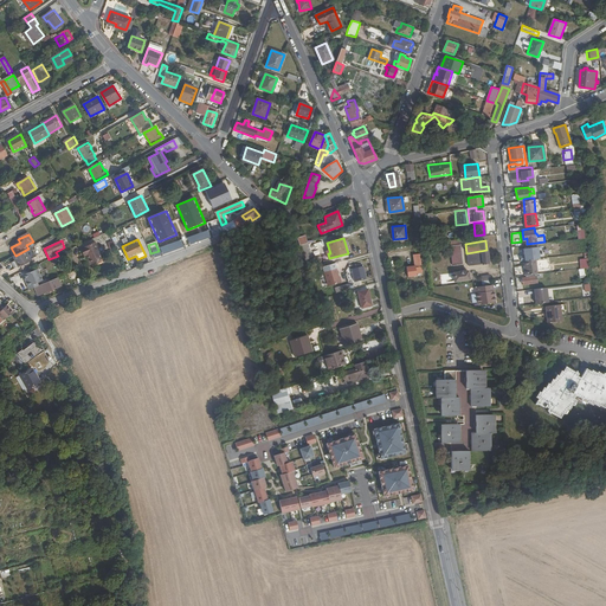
[(91,244),(79,250),(82,257),(84,257),(88,265),(100,260),(91,244)]
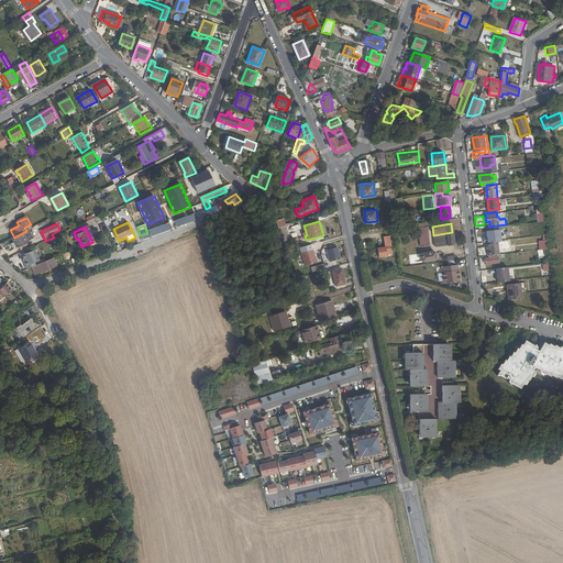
[(14,238),(13,238),(15,242),(19,247),(21,246),(26,243),(34,240),(29,230),(26,231),(14,238)]
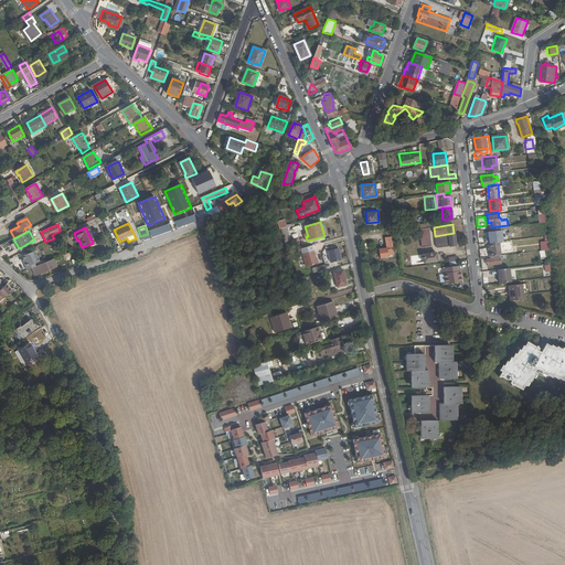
[(454,233),(435,236),(436,247),(455,245),(454,233)]
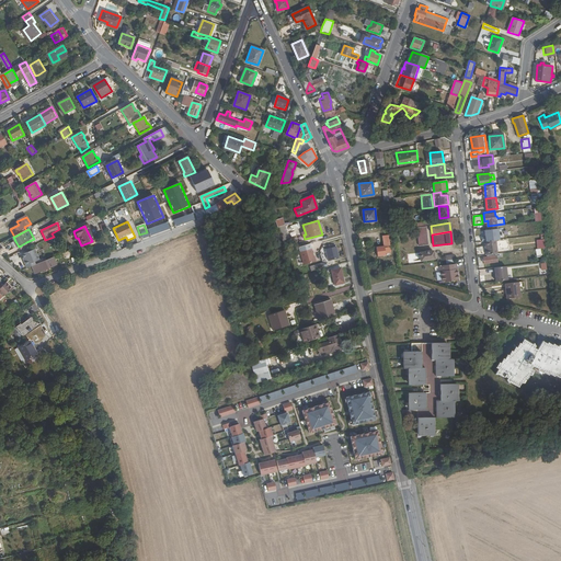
[(420,245),(427,244),(427,236),(419,237),(420,245)]
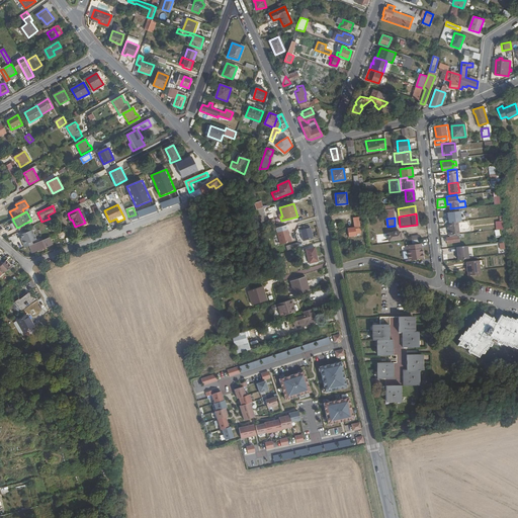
[(353,227),(346,228),(347,235),(354,234),(354,233),(359,233),(358,221),(353,221),(353,227)]
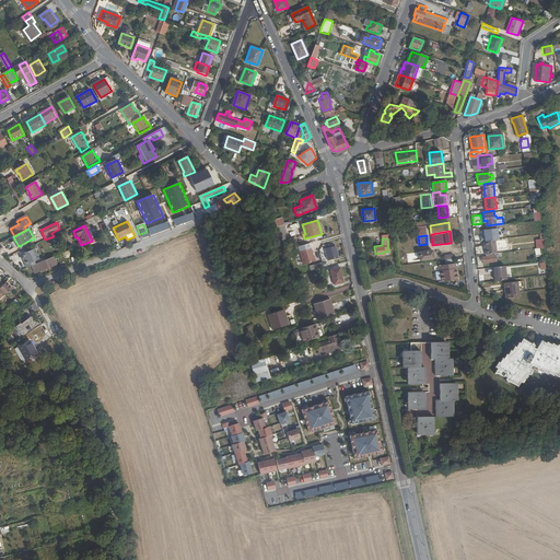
[(483,240),(486,253),(497,252),(494,238),(483,240)]
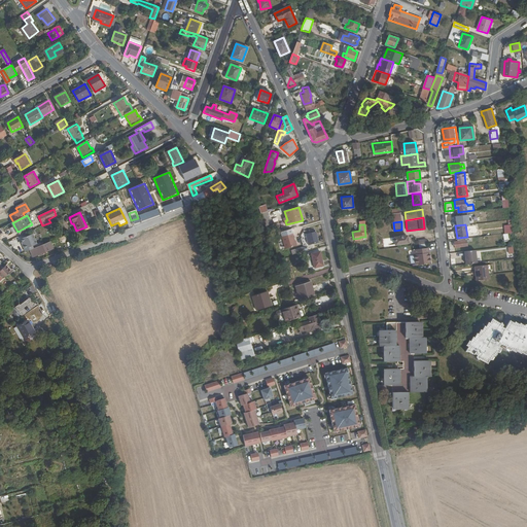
[(308,244),(318,242),(316,232),(306,234),(308,244)]
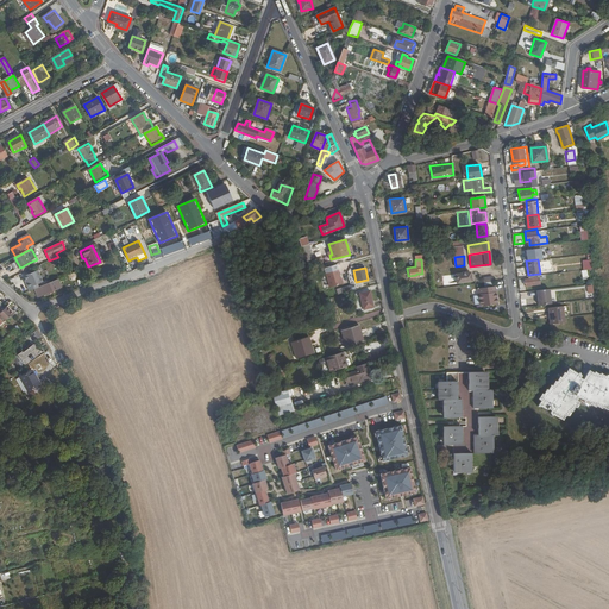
[(26,283),(29,288),(38,283),(43,282),(38,270),(25,275),(26,280),(27,283),(26,283)]
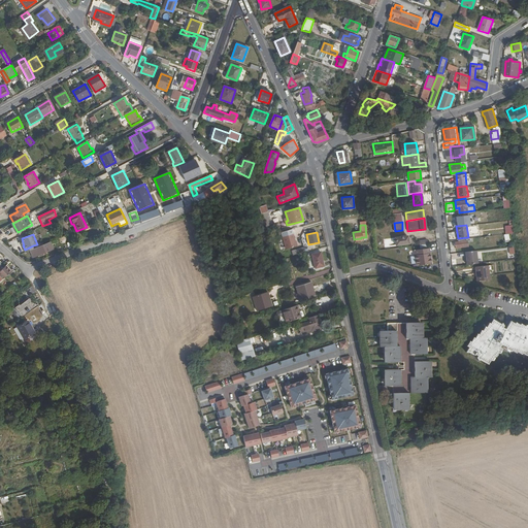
[(286,249),(297,245),(293,234),(283,237),(286,249)]
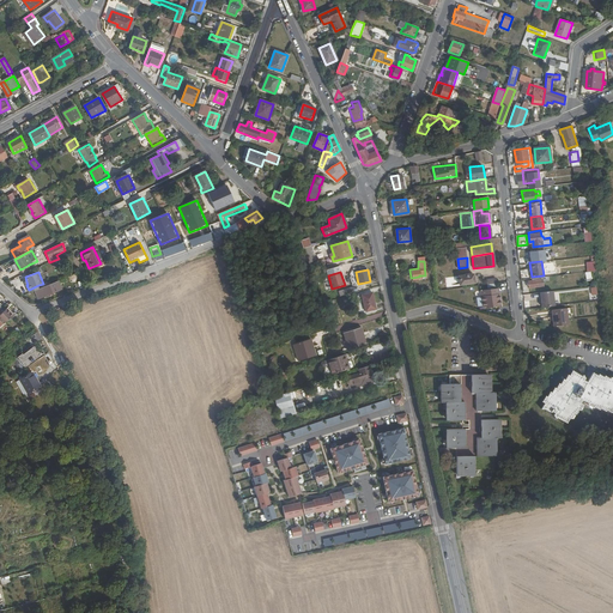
[(459,284),(473,283),(472,274),(457,275),(459,284)]
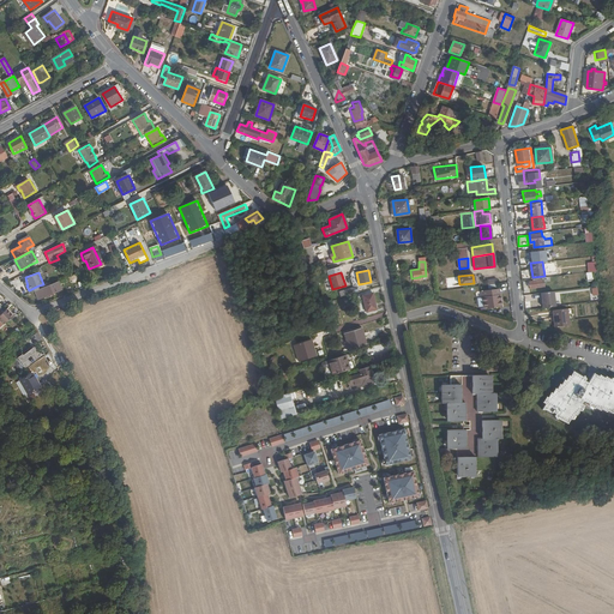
[(40,289),(36,290),(40,298),(44,296),(56,292),(62,289),(59,281),(40,289)]
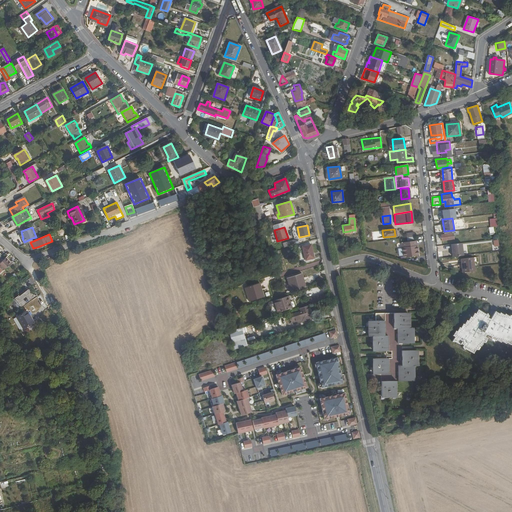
[(408,256),(420,255),(419,249),(418,249),(417,246),(419,246),(418,240),(404,242),(405,255),(408,255),(408,256)]
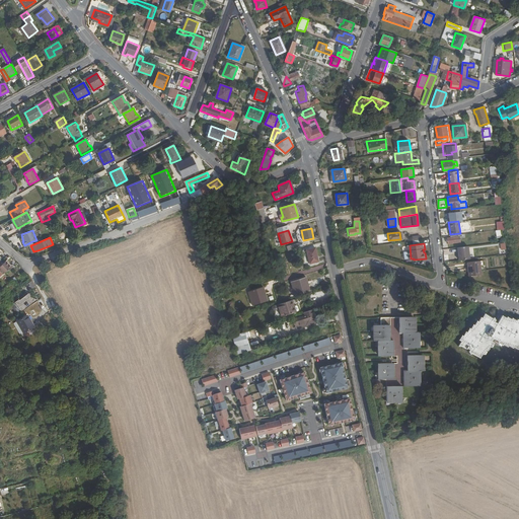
[(457,246),(459,258),(469,257),(468,244),(457,246)]
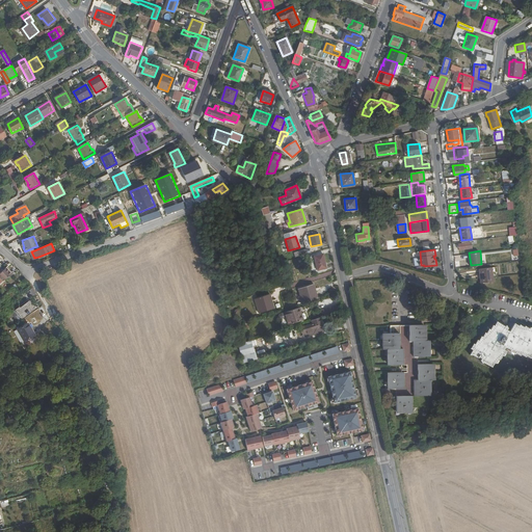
[(322,254),(313,257),(318,270),(326,268),(322,254)]
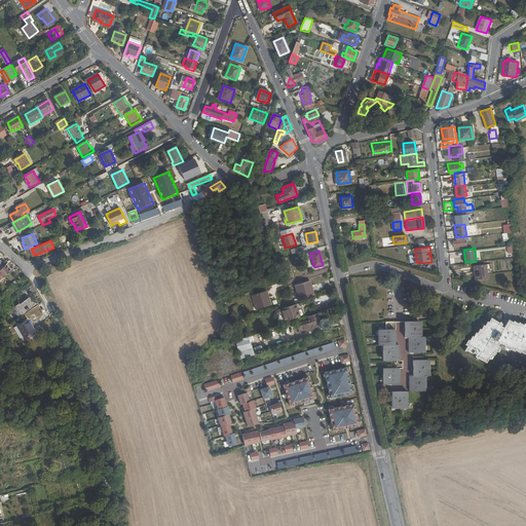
[(475,278),(488,276),(486,263),(473,264),(475,278)]
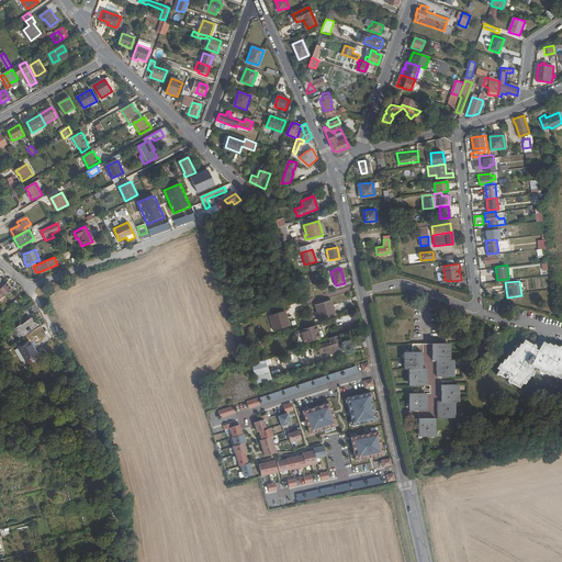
[(15,291),(9,283),(0,291),(6,298),(15,291)]
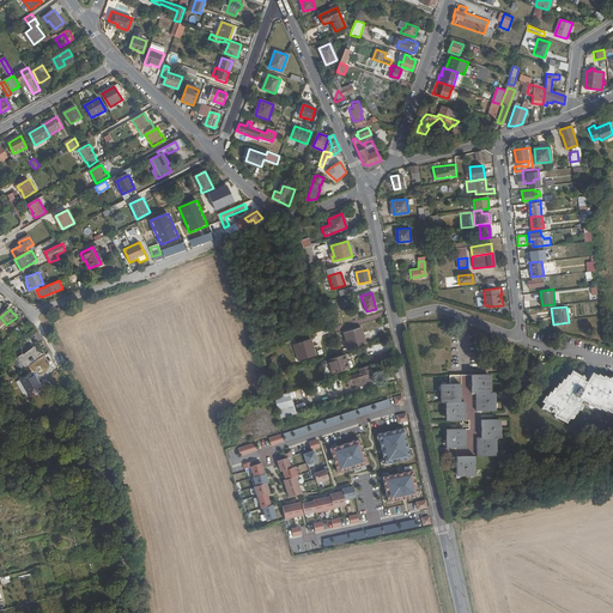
[(344,333),(350,349),(366,344),(360,327),(344,333)]
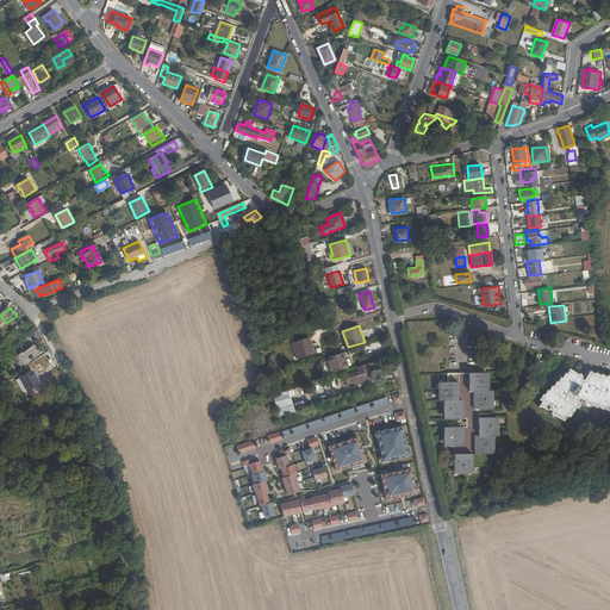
[(310,337),(292,342),(297,358),(315,353),(310,337)]
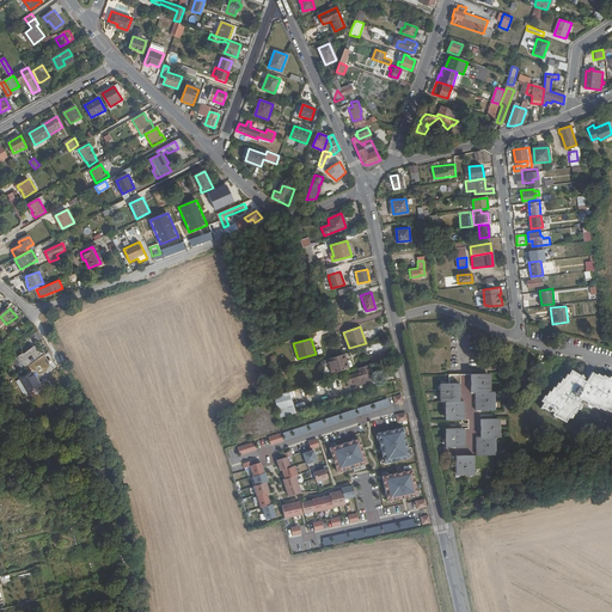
[(29,350),(25,354),(26,355),(29,359),(31,362),(32,362),(36,360),(32,355),(29,350)]
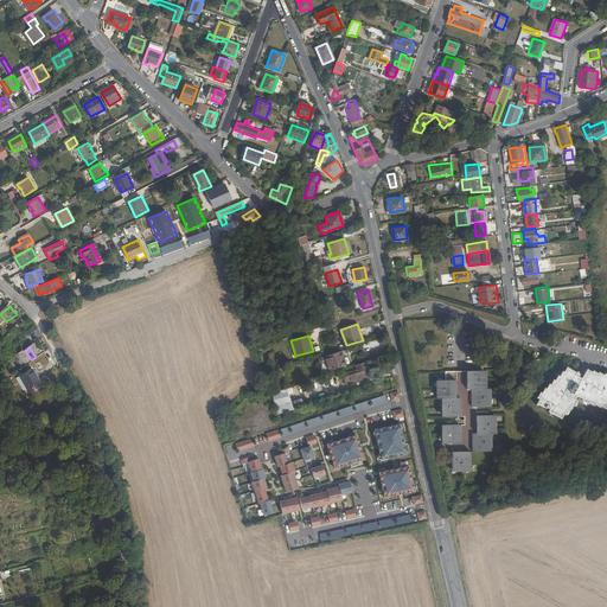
[(343,351),(326,357),(330,370),(346,365),(343,351)]
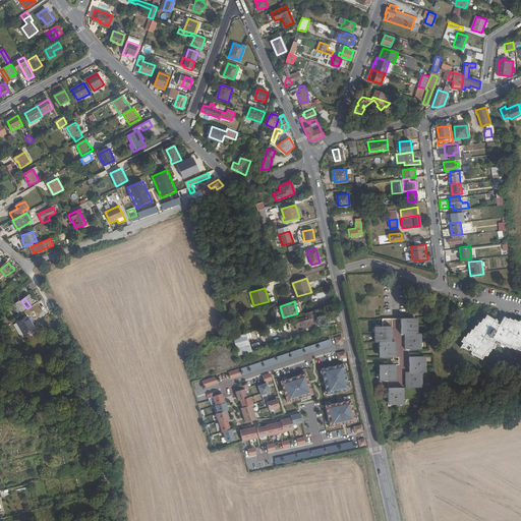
[(317,310),(325,308),(324,301),(316,304),(317,310)]
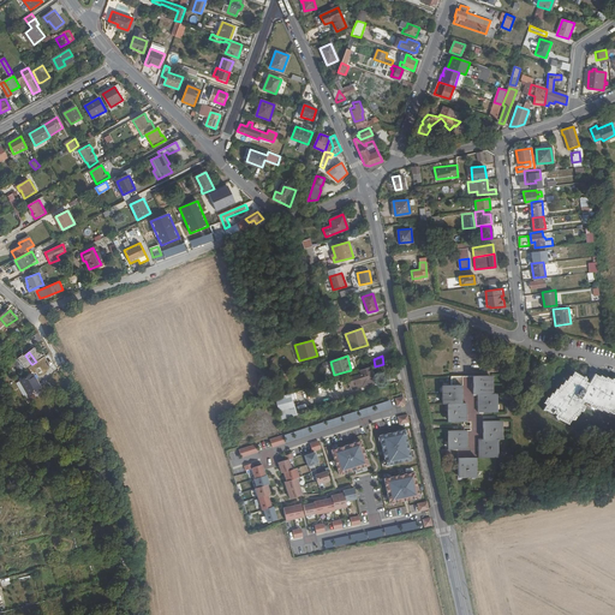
[(22,360),(17,365),(23,372),(28,369),(27,368),(24,364),(22,360)]
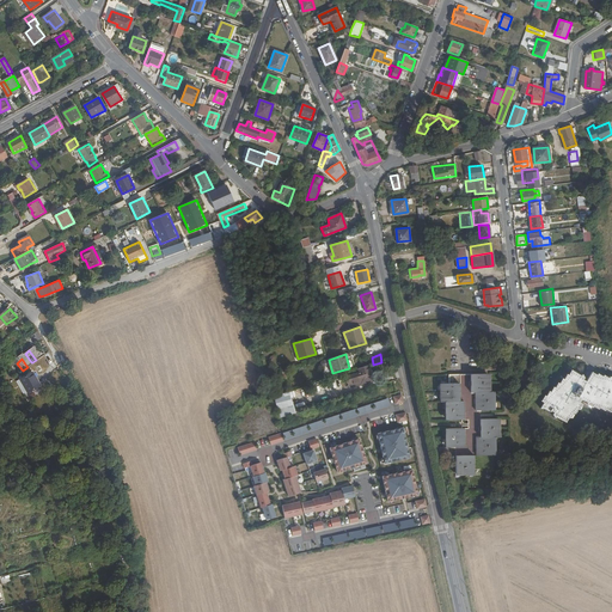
[(359,368),(360,372),(352,374),(354,384),(372,378),(368,366),(359,368)]
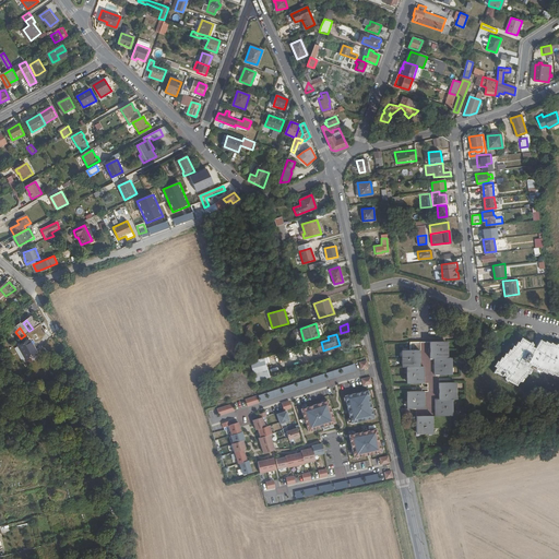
[(546,342),(542,339),(536,348),(532,343),(522,337),(520,342),(519,341),(515,345),(514,345),(511,349),(510,348),(507,353),(506,353),(503,357),(502,356),(498,361),(497,360),(494,365),(497,366),(492,372),(498,372),(501,375),(502,373),(504,376),(503,378),(507,380),(507,379),(516,383),(519,380),(520,380),(523,376),(524,376),(527,371),(528,372),(531,368),(528,366),(530,364),(536,367),(535,368),(539,370),(540,370),(545,372),(546,370),(550,373),(551,372),(556,375),(558,372),(558,376),(558,377),(558,376),(558,344),(558,343),(557,345),(551,342),(550,343),(546,341),(546,342)]
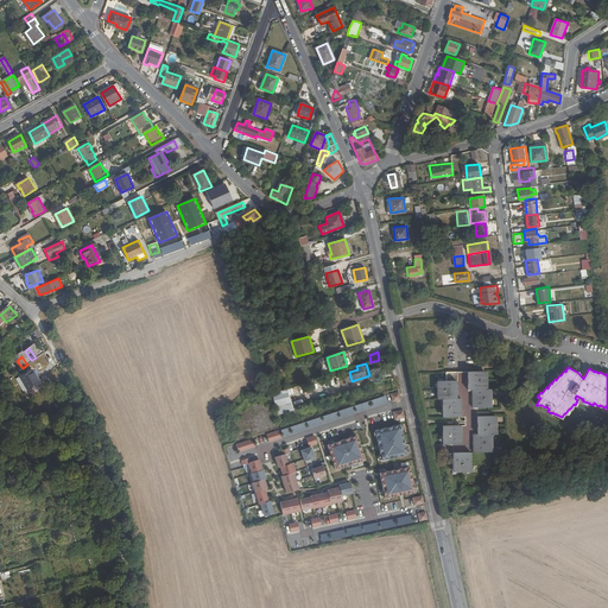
[(33,369),(21,377),(24,381),(29,390),(39,384),(40,382),(38,378),(33,369)]
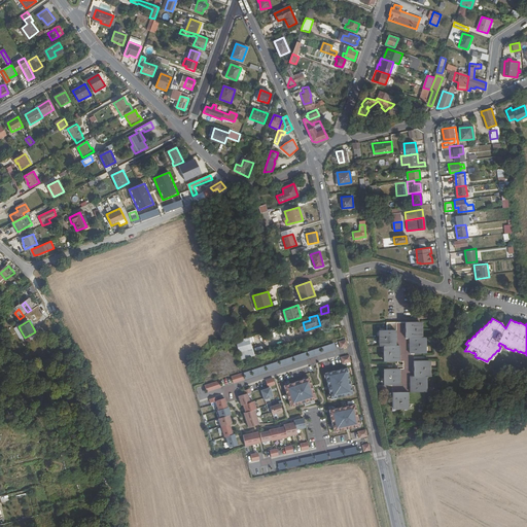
[(396,322),(384,322),(384,330),(378,330),(378,347),(383,347),(383,361),(397,361),(397,346),(393,347),(393,330),(396,330),(396,322)]
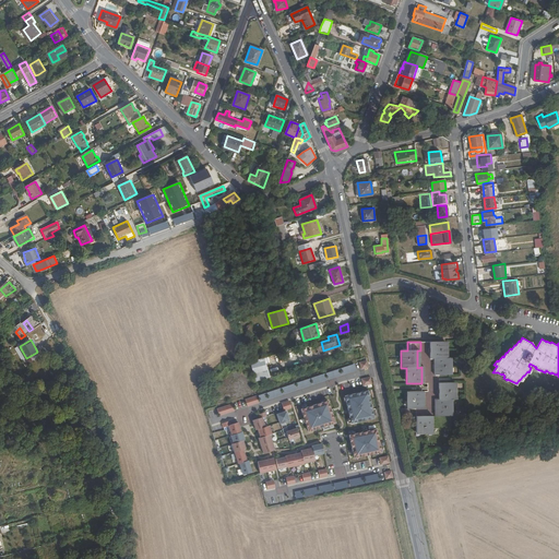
[(444,342),(430,343),(430,358),(433,357),(433,375),(450,373),(450,357),(444,357),(444,342)]
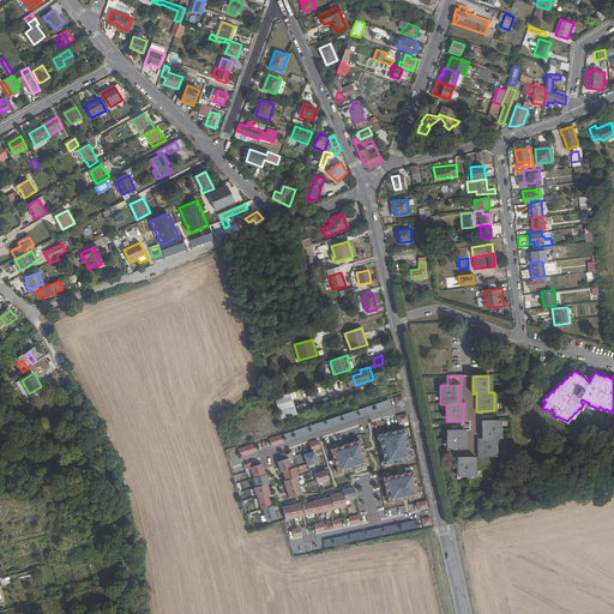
[(298,414),(290,395),(275,399),(281,420),(298,414)]
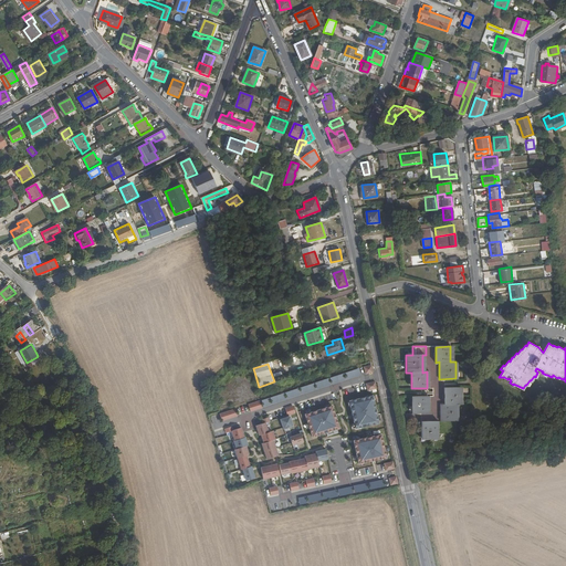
[(373,373),(371,365),(364,367),(366,375),(373,373)]
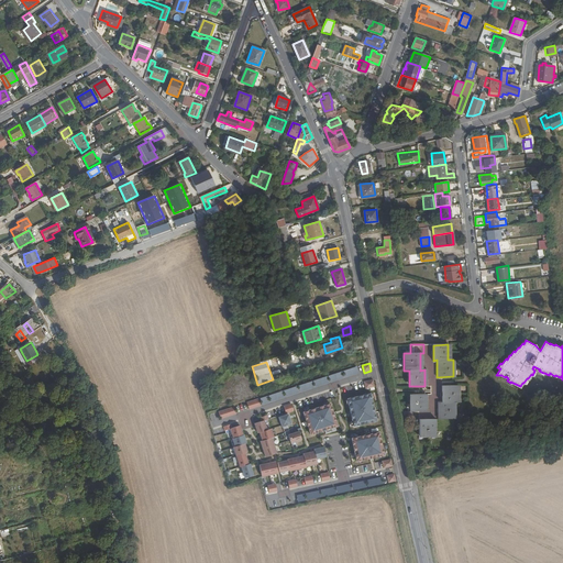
[(375,386),(374,379),(364,382),(365,388),(375,386)]
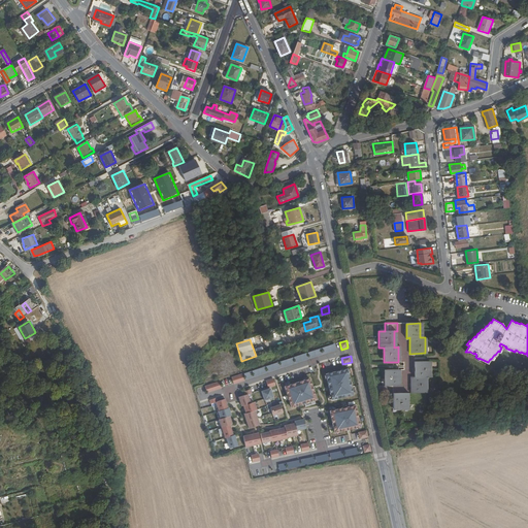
[(428,360),(415,359),(415,374),(410,375),(410,391),(425,391),(425,374),(428,374),(428,360)]
